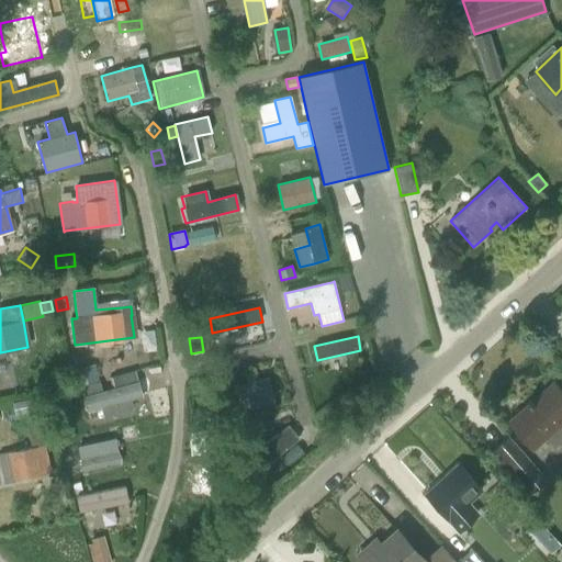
[(76,386),(82,385),(99,381),(94,364),(71,370),(76,386)]
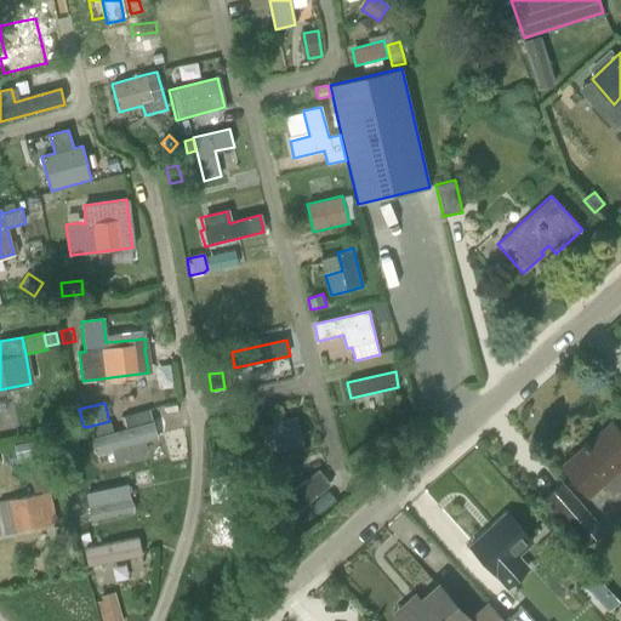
[(125,428),(90,438),(98,468),(113,465),(113,462),(144,453),(142,443),(157,439),(147,409),(121,417),(125,428)]
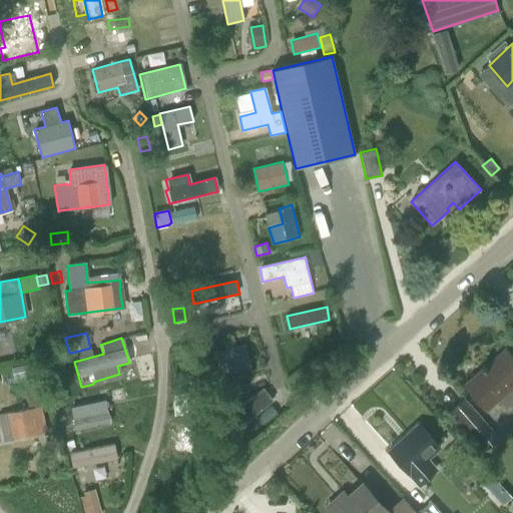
[(341,339),(331,339),(331,348),(340,348),(341,339)]
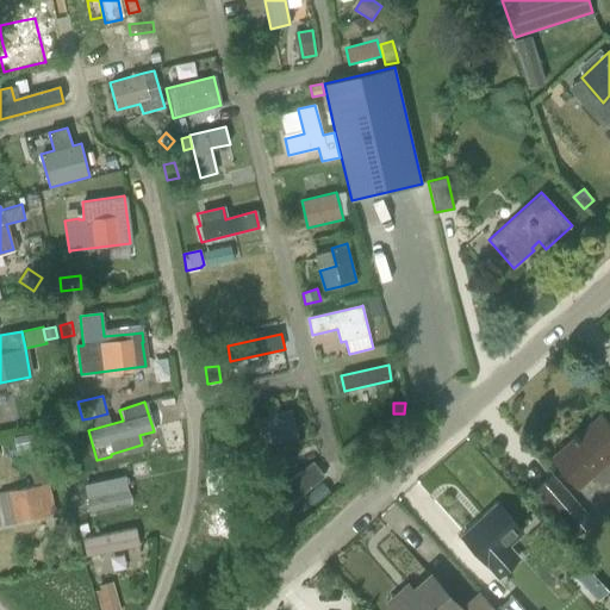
[(290,412),(255,419),(261,447),(296,440),(290,412)]
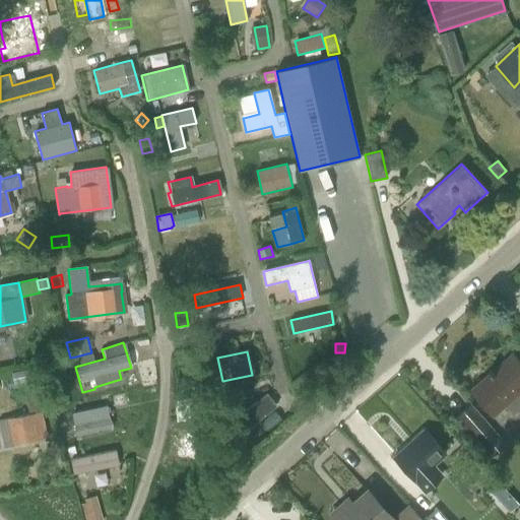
[(490,375),(471,391),(493,415),(504,404),(514,414),(519,408),(519,364),(512,354),(493,372),(492,370),(489,373),(490,375)]
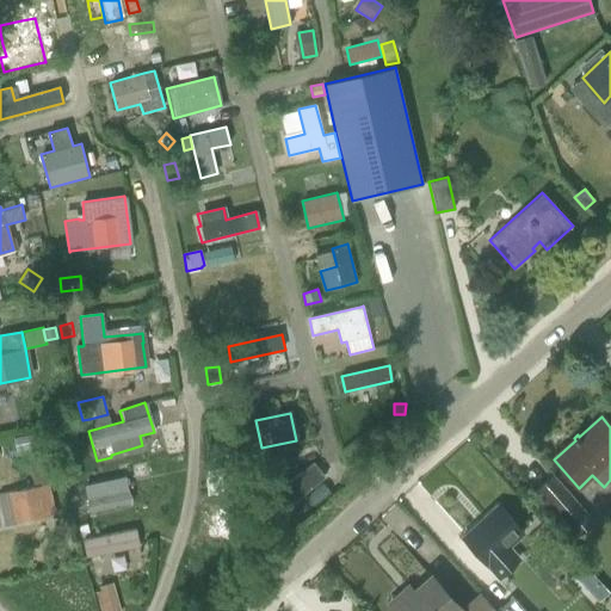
[(44,446),(42,432),(13,438),(17,452),(44,446)]
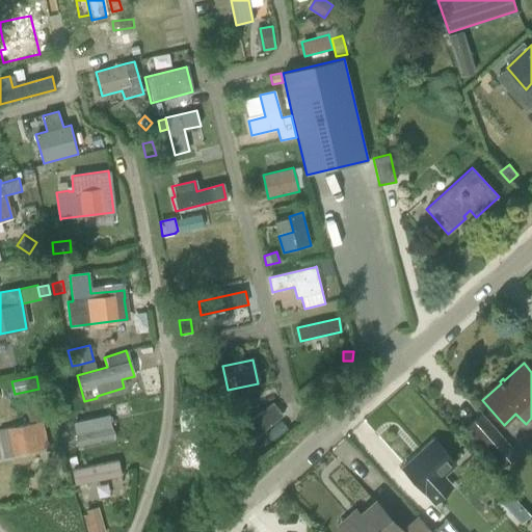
[(183,406),(179,406),(180,430),(196,429),(208,428),(206,386),(182,387),(183,406)]
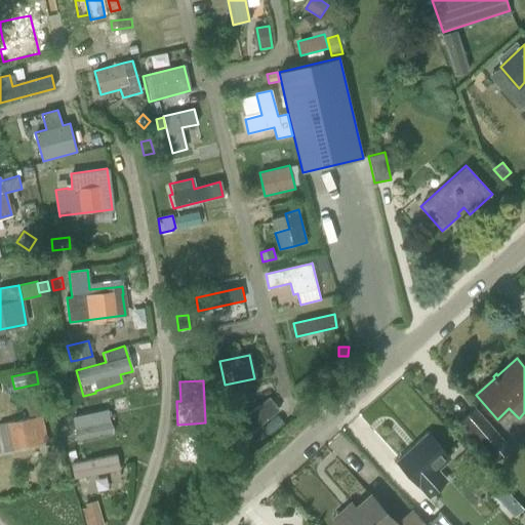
[(226,392),(214,396),(218,406),(229,403),(226,392)]
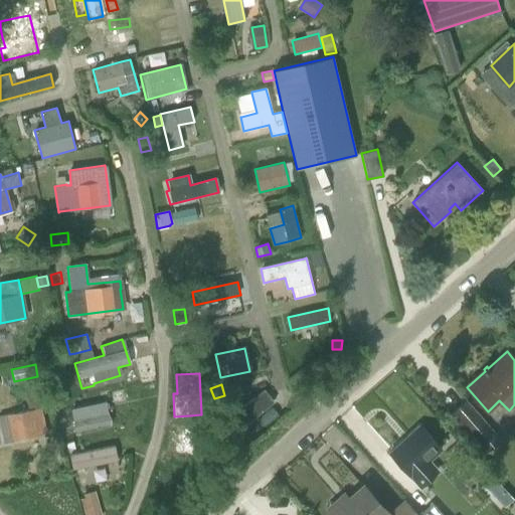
[(27,410),(0,416),(0,434),(2,444),(11,442),(11,439),(13,439),(44,433),(39,408),(35,389),(23,392),(27,410)]
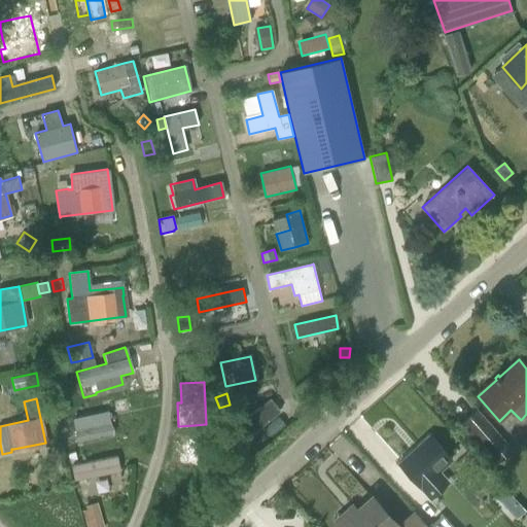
[(224,423),(231,430),(227,433),(238,445),(278,413),(269,400),(245,419),(239,411),(224,423)]
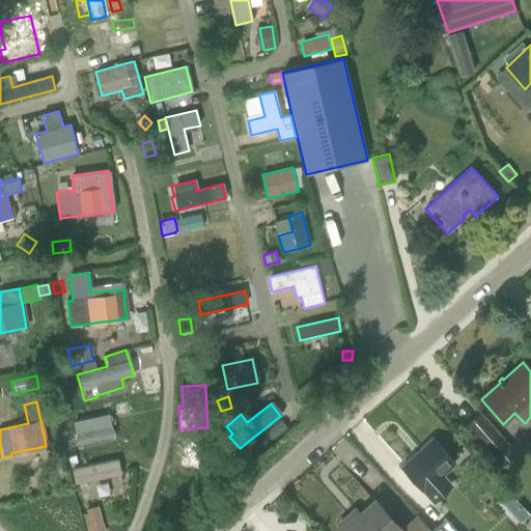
[(480,414),(469,424),(481,440),(493,429),(480,414)]
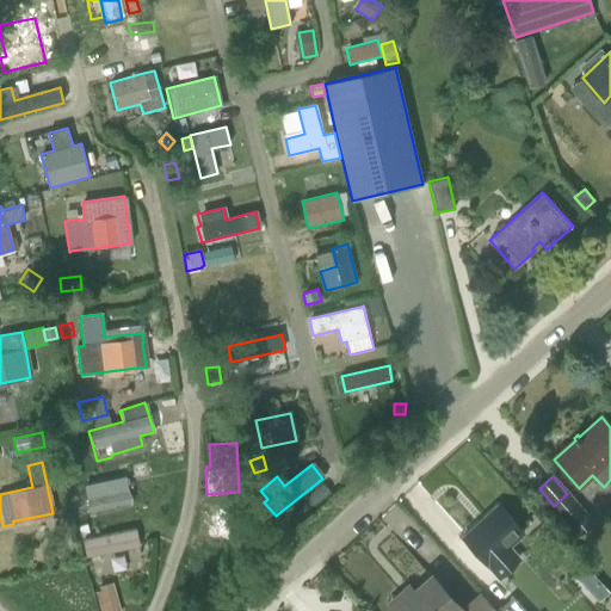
[(105,481),(82,486),(88,514),(130,506),(127,491),(107,495),(105,481)]
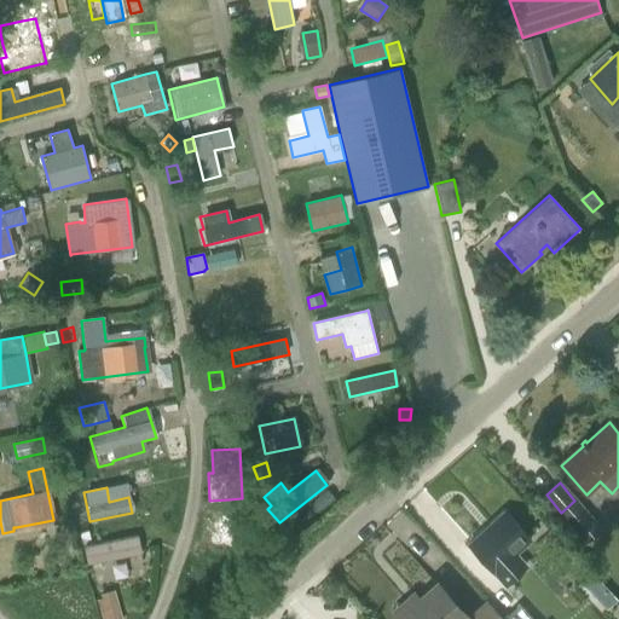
[(67,492),(68,502),(76,499),(75,490),(67,492)]
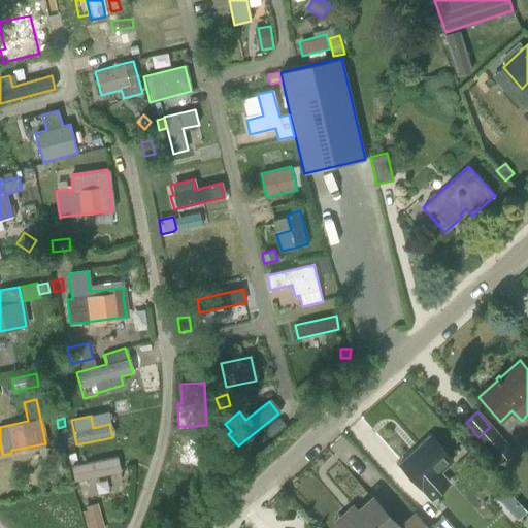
[(492,427),(477,439),(499,463),(514,451),(492,427)]
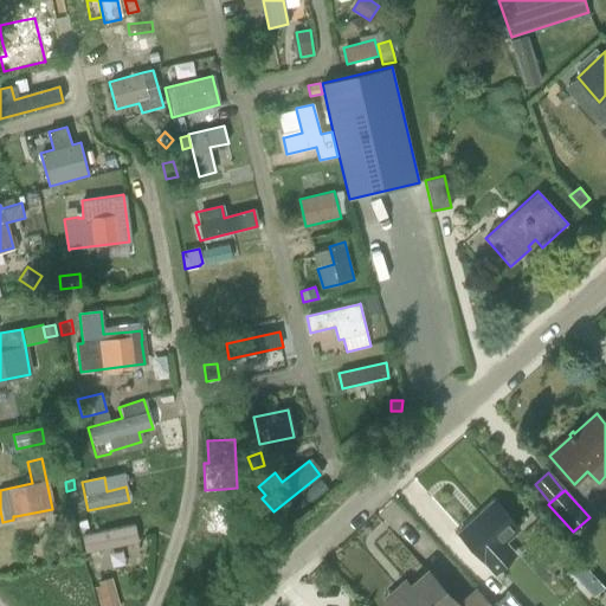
[(79,498),(77,498),(69,500),(71,514),(83,511),(79,498)]
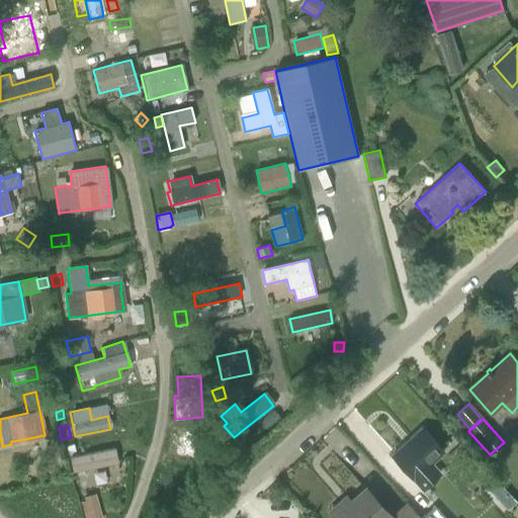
[(392,455),(415,482),(422,491),(441,473),(433,464),(445,454),(422,428),(410,439),(411,440),(395,454),(394,453),(392,455)]
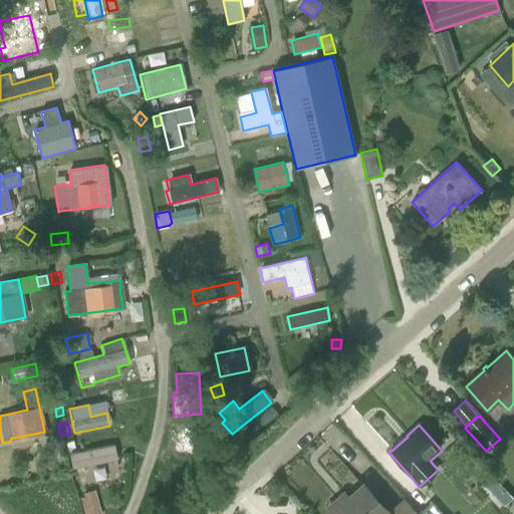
[(167,450),(189,453),(189,448),(206,450),(208,434),(169,429),(167,450)]
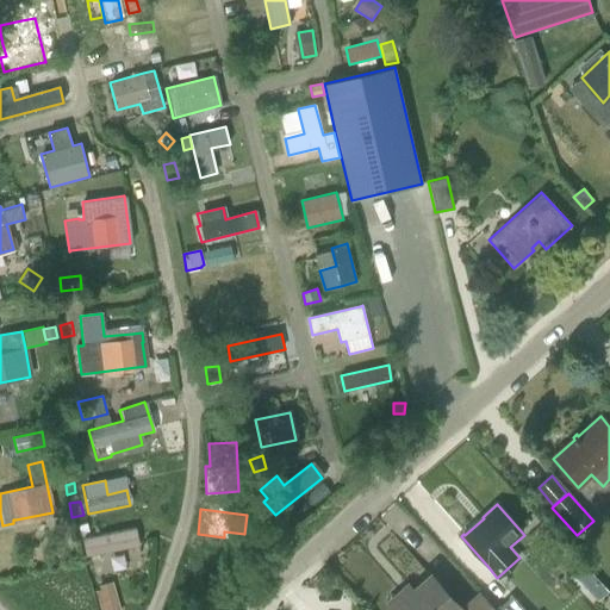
[(136,528),(82,539),(86,556),(139,546),(136,528)]
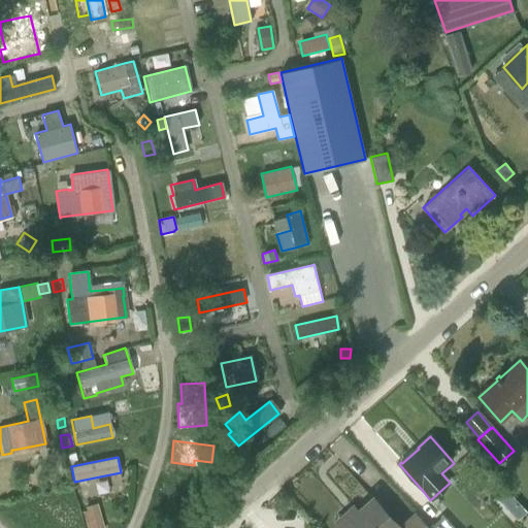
[(333,521),(339,527),(395,527),(397,527),(372,498),(351,517),(344,510),(333,521)]
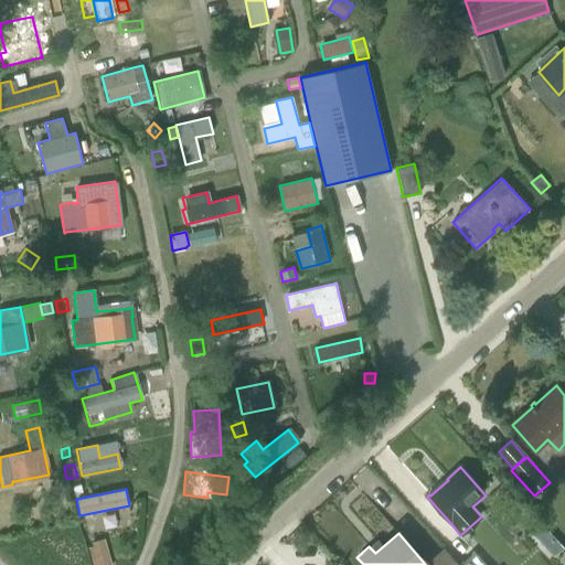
[(93,546),(88,547),(93,564),(97,564),(98,564),(97,564),(109,564),(104,543),(93,546)]
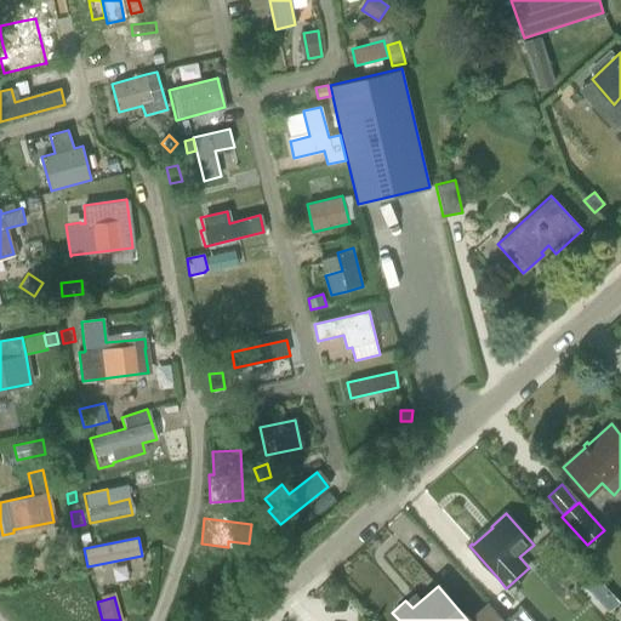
[(489,602),(468,620),(506,620),(503,619),(500,614),(489,602)]
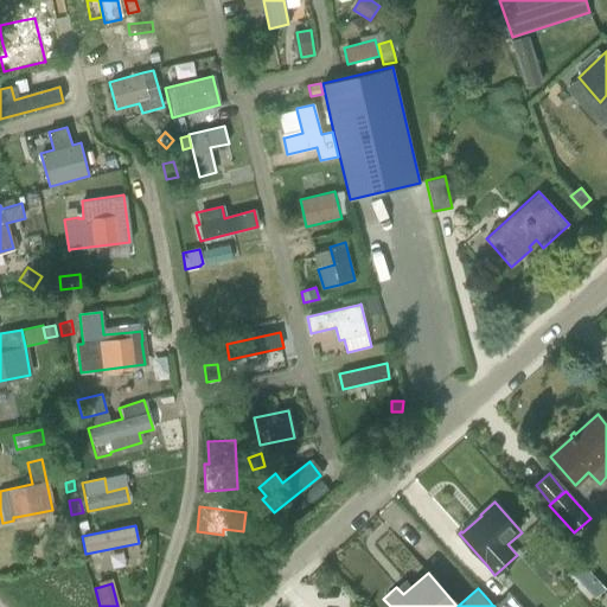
[(521,606),(509,593),(494,606),(521,606)]
